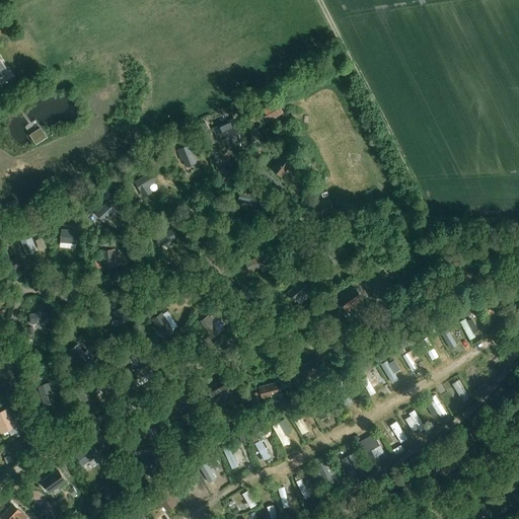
[(265,121),(283,112),(279,102),(261,112),(265,121)]
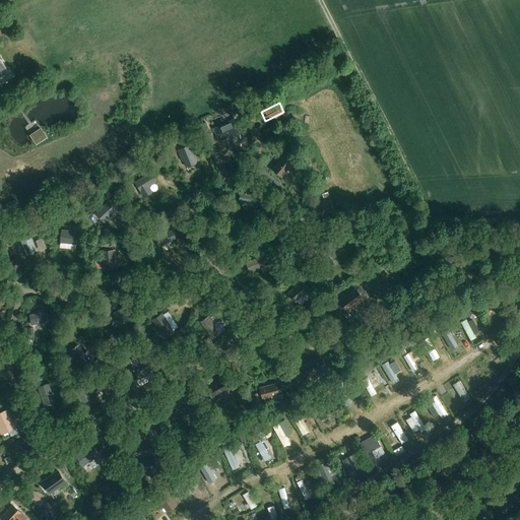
[(236,119),(215,127),(220,138),(241,129),(236,119)]
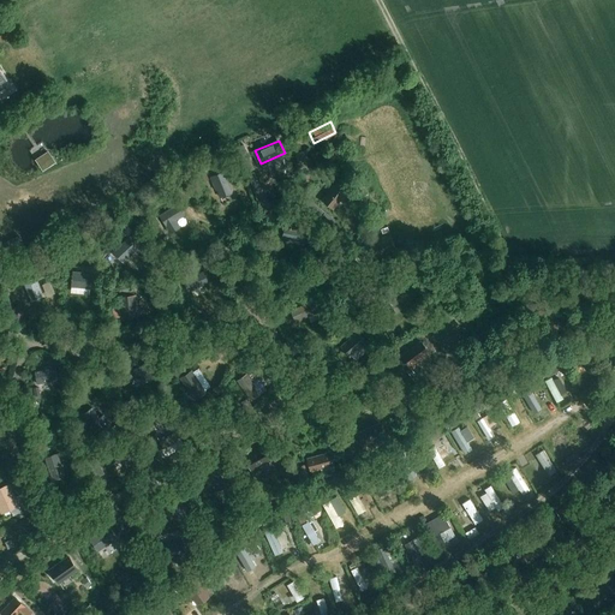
[(305,153),(297,155),(300,169),(309,168),(305,153)]
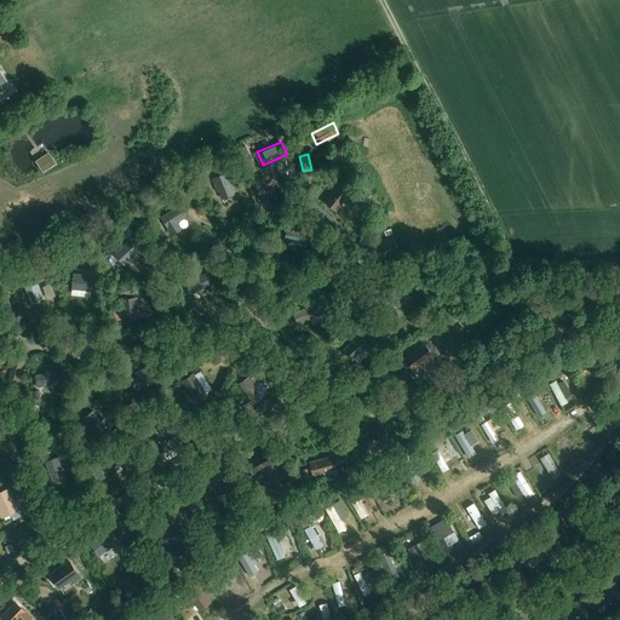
[(211,181),(206,170),(197,173),(202,184),(211,181)]
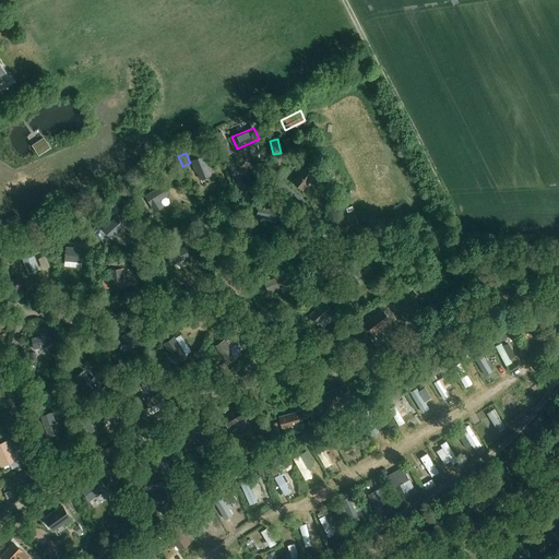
[(204,156),(191,161),(197,173),(198,173),(201,180),(212,176),(204,156)]
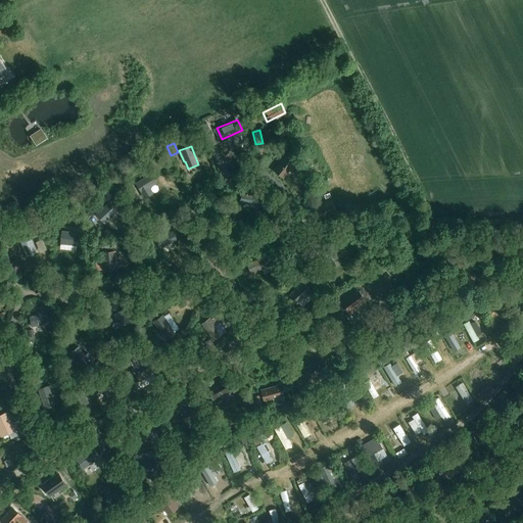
[(287,153),(273,171),(283,179),(297,161),(287,153)]
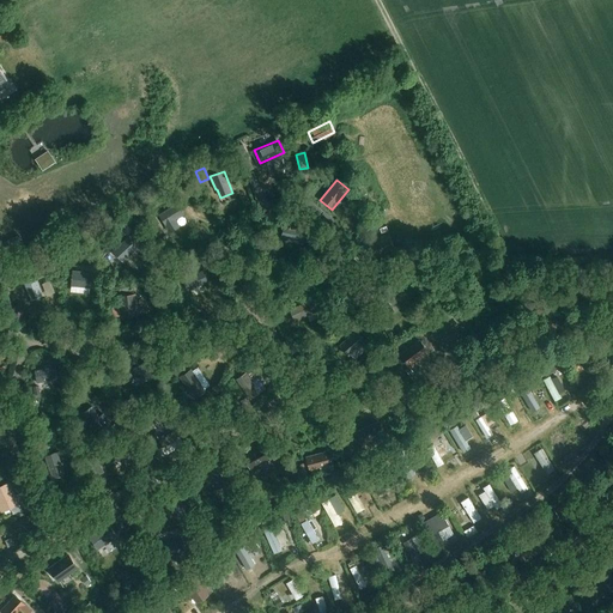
[(159,213),(170,234),(181,228),(176,219),(184,214),(178,202),(159,213)]
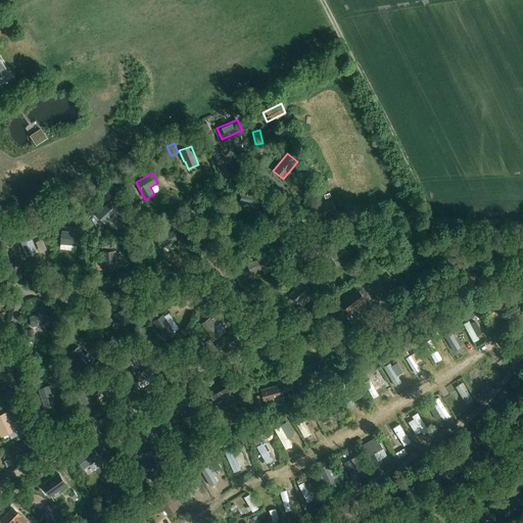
[(136,191),(130,181),(124,185),(130,194),(136,191)]
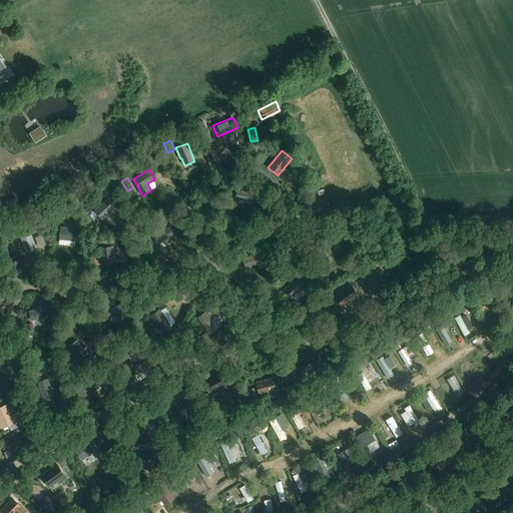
[(268,182),(275,188),(280,183),(272,177),(268,182)]
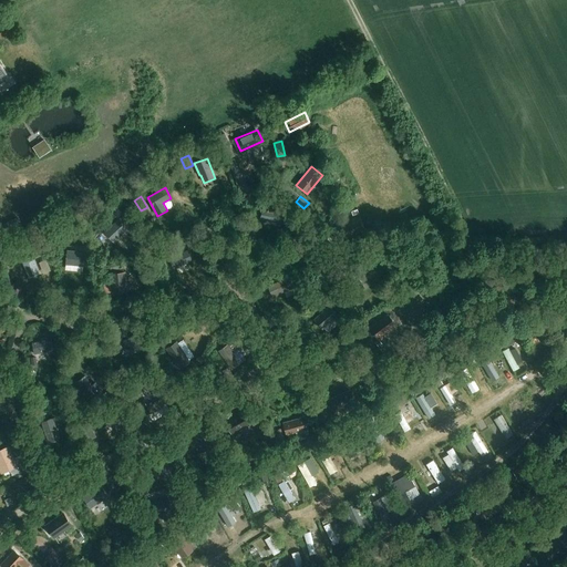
[(263,207),(259,220),(281,226),(284,213),(263,207)]
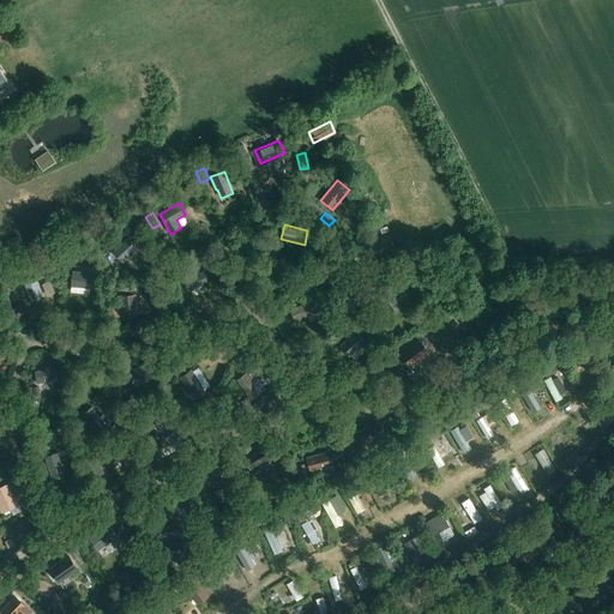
[(127,238),(113,251),(122,263),(138,248),(128,238),(132,234),(137,239),(142,235),(132,226),(124,234),(127,238)]
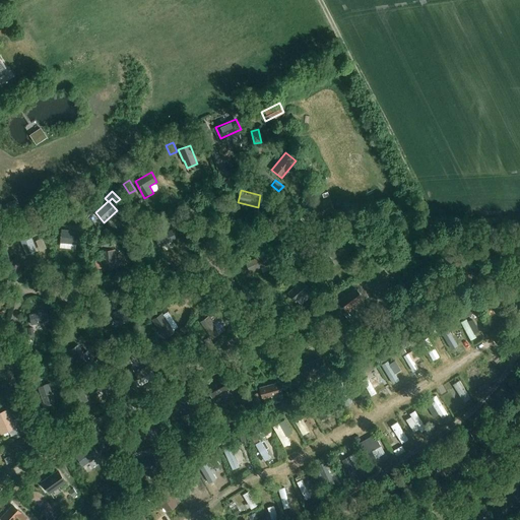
[(271,197),(265,199),(267,205),(273,204),(271,197)]
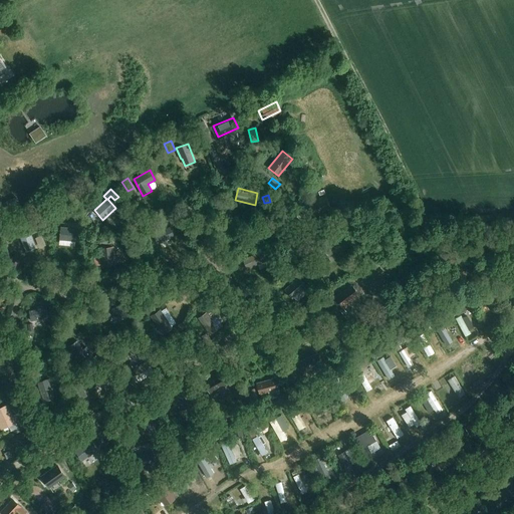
[(326,196),(308,202),(313,216),(331,210),(326,196)]
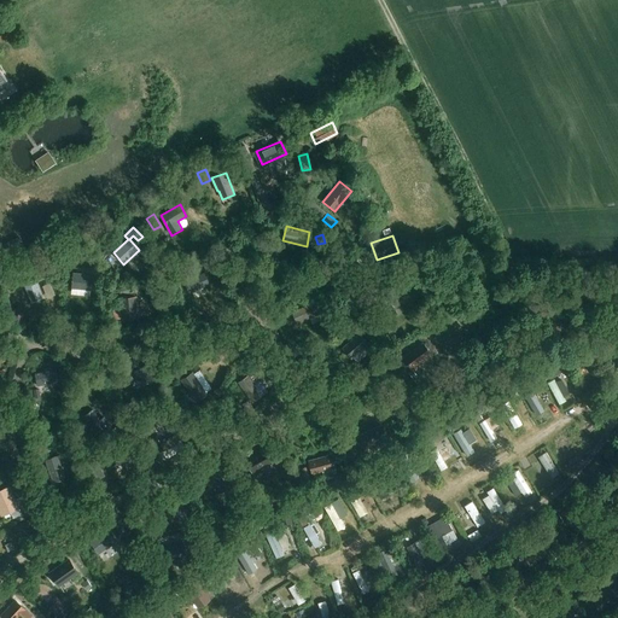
[(13,239),(0,245),(0,257),(18,249),(13,239)]
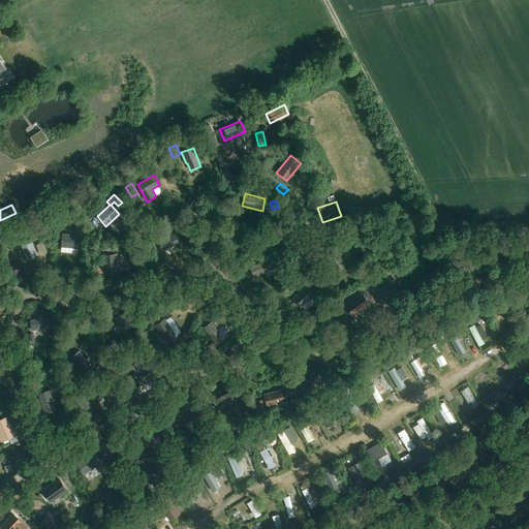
[(24,230),(22,225),(14,227),(17,234),(24,230)]
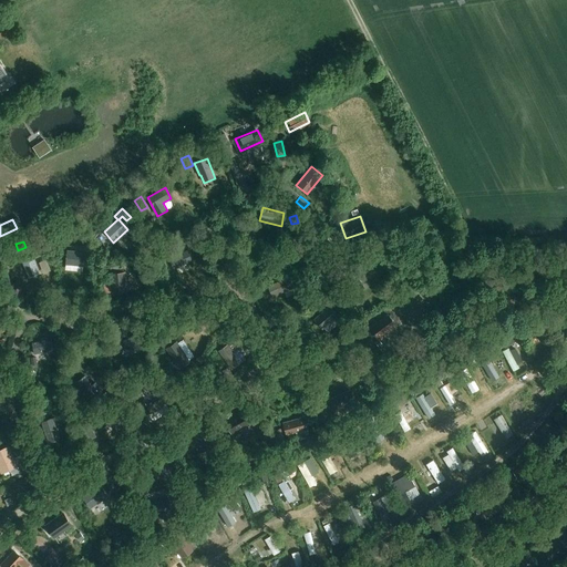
[(160,247),(163,255),(172,251),(168,244),(160,247)]
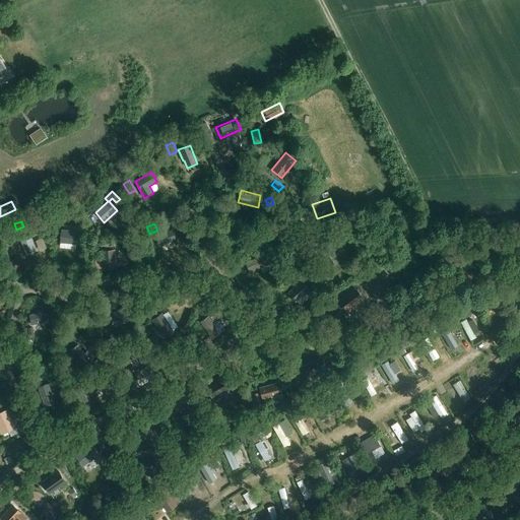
[(177,239),(172,229),(154,237),(159,247),(177,239)]
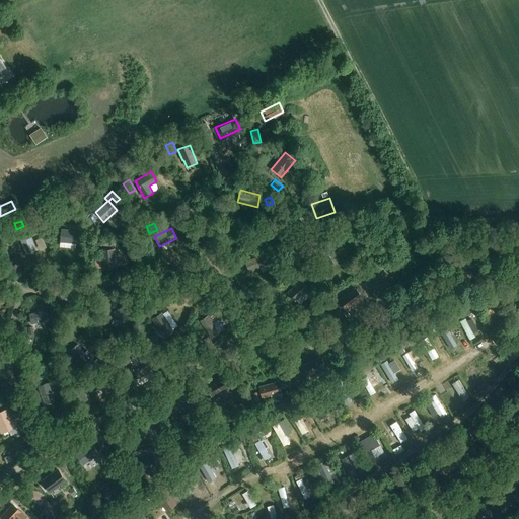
[(62,229),(61,242),(76,243),(77,230),(62,229)]
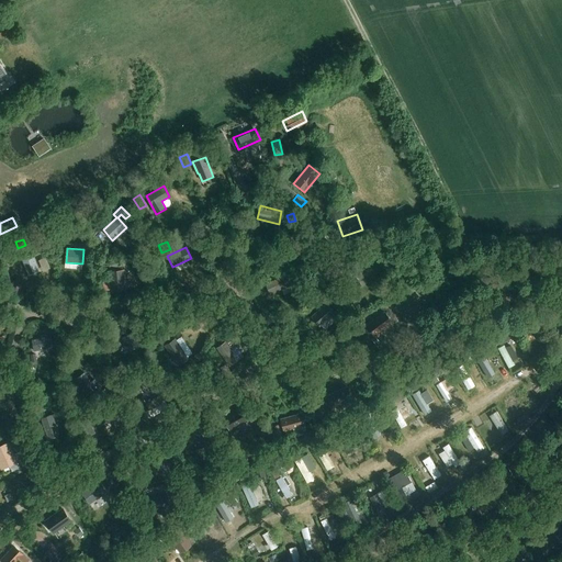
[(33,254),(22,258),(29,274),(40,270),(33,254)]
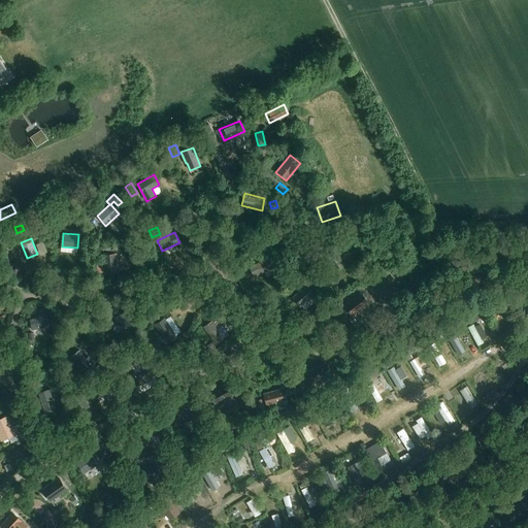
[(118,253),(103,254),(104,273),(119,272),(118,253)]
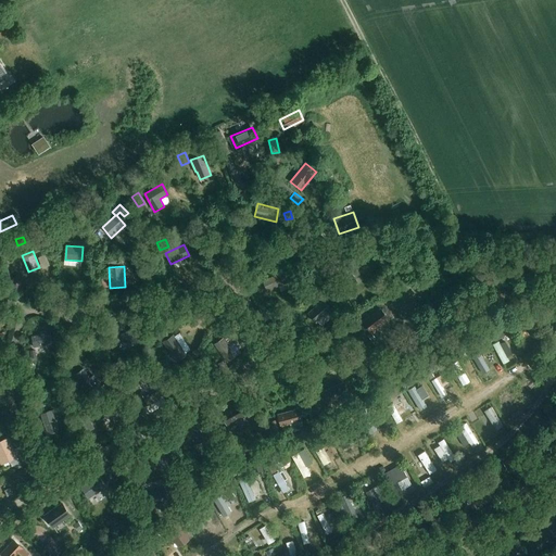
[(282,272),(263,280),(267,291),(287,282),(282,272)]
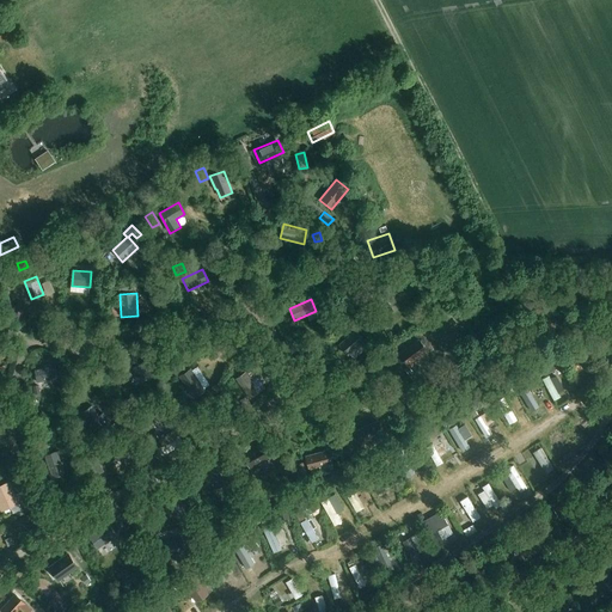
[(349,335),(338,344),(348,355),(366,340),(356,330),(359,328),(353,322),(344,329),(349,335)]
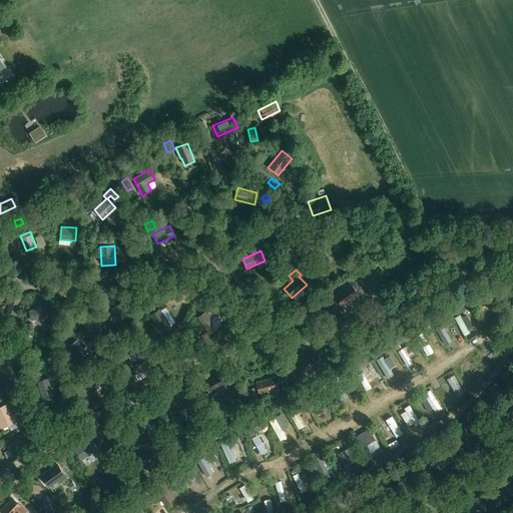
[(306,273),(302,276),(307,281),(311,278),(306,273)]
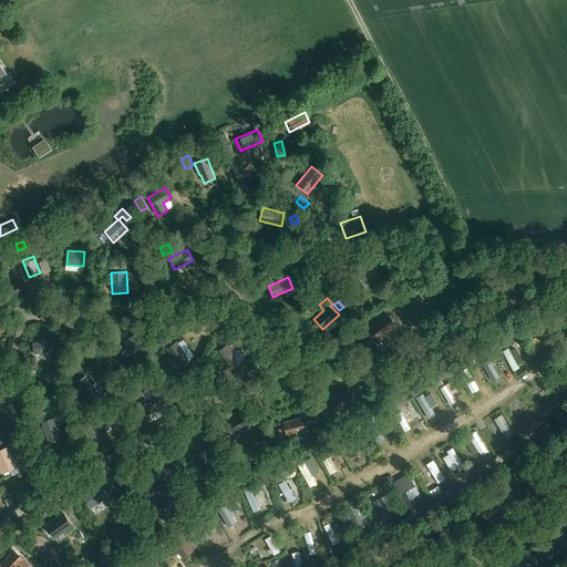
[(389,315),(370,328),(378,339),(397,325),(389,315)]
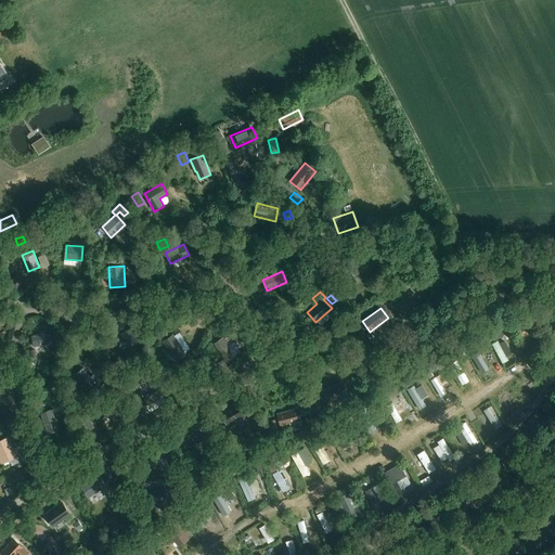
[(241,322),(234,327),(239,332),(245,327),(241,322)]
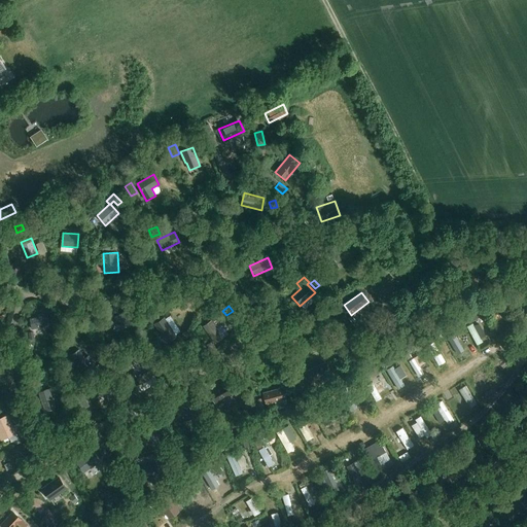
[(125,311),(113,317),(120,330),(133,324),(125,311)]
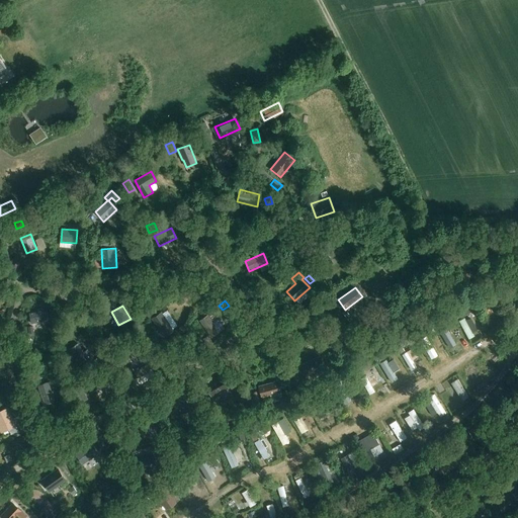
[(29,313),(31,324),(50,321),(48,310),(44,310),(44,309),(36,310),(37,312),(29,313)]
